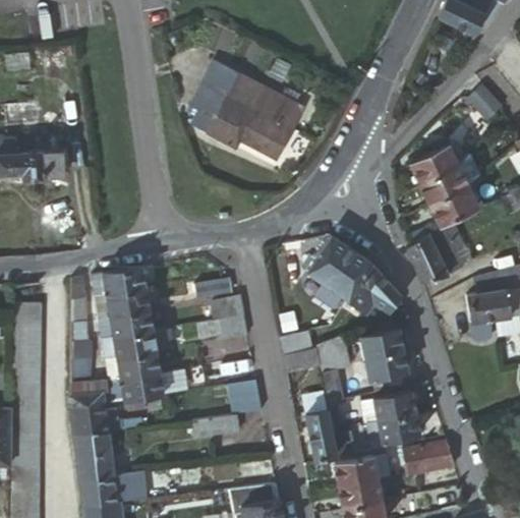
[(457,0),(449,0),(441,18),(477,35),(488,14),(470,5),(457,0)]
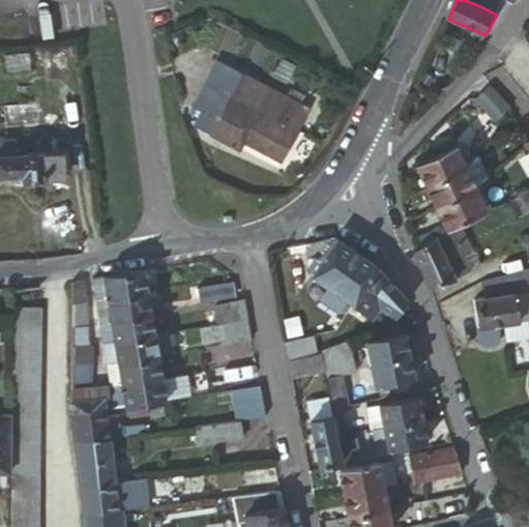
[(480,0),(478,5),(497,15),(504,2),(500,0),(480,0)]
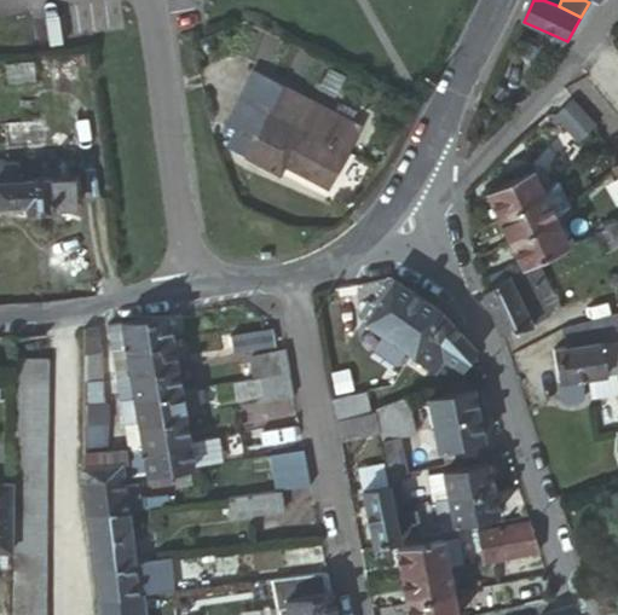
[(589,3),(581,17),(590,22),(601,9),(589,3)]
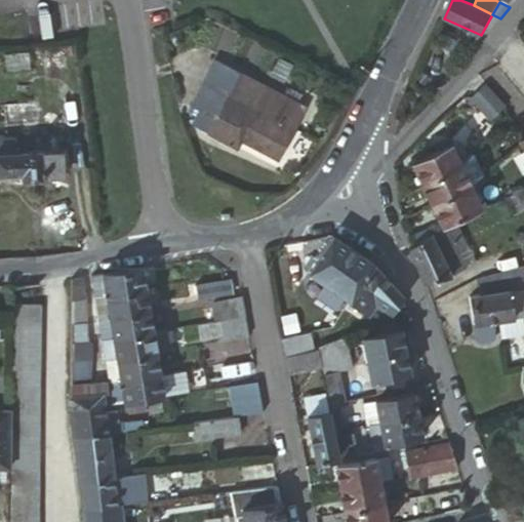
[(492,14),(481,35),(485,38),(500,18),(492,14)]
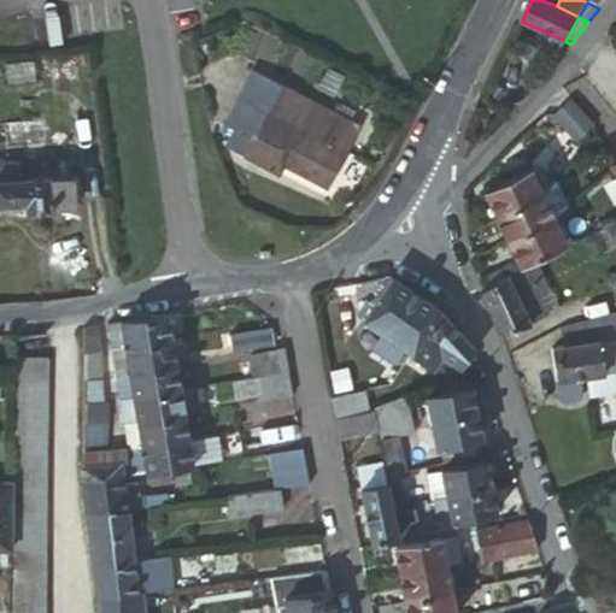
[(516,96),(523,102),(537,86),(531,81),(516,96)]
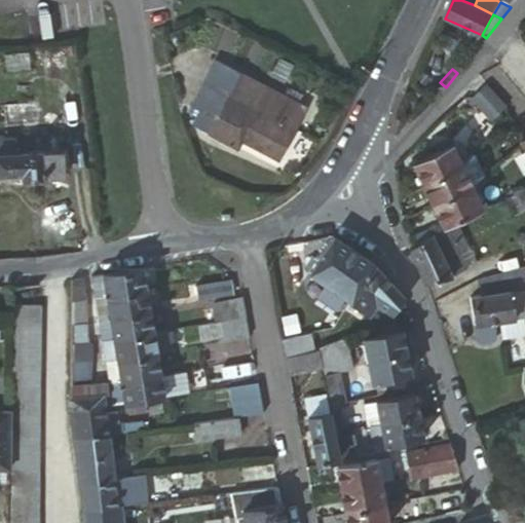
[(218,70),(211,83),(216,86),(221,77),(233,84),(236,78),(218,70)]
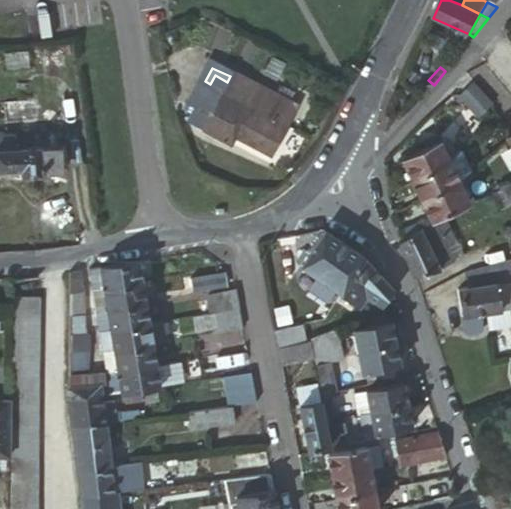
[(223,91),(230,95),(241,73),(235,69),(230,76),(227,82),(223,91)]
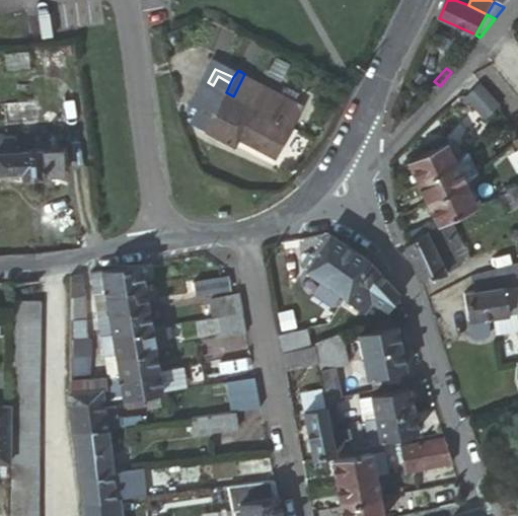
[(244,74),(233,96),(260,112),(279,122),(292,98),(244,74)]
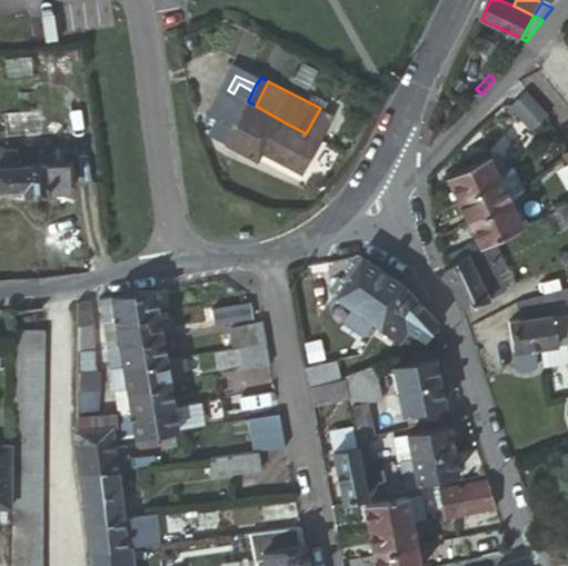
[(239,83),(233,93),(248,101),(252,91),(239,83)]
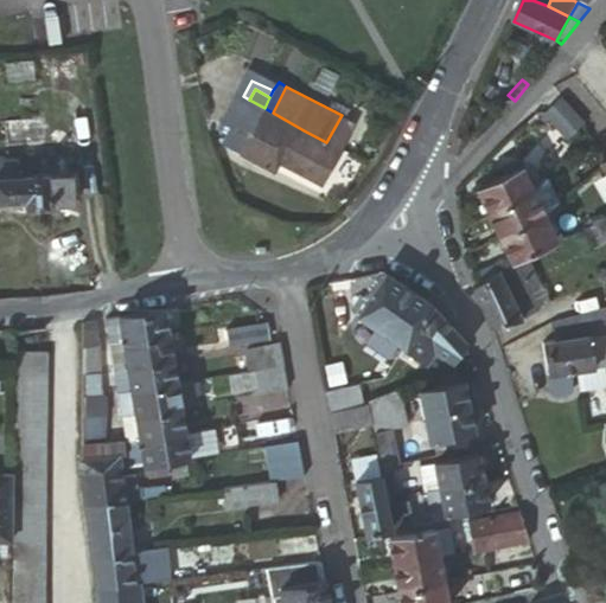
[(247,159),(250,154),(273,113),(265,108),(249,100),(243,96),(228,122),(240,129),(229,149),(247,159)]
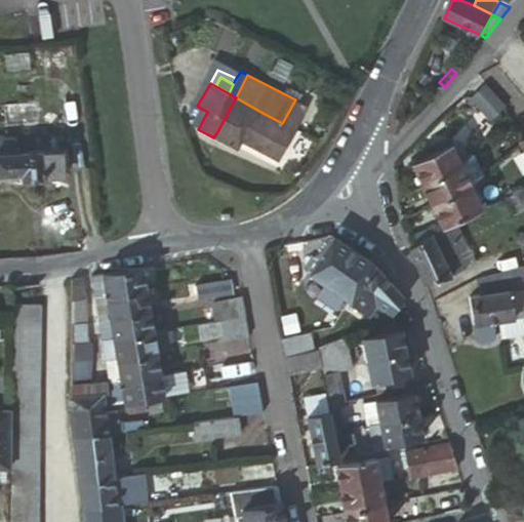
[(431,93),(436,97),(441,91),(437,87),(431,93)]
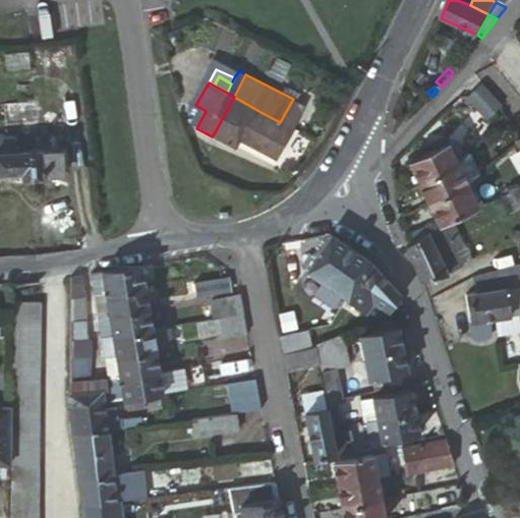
[(498,108),(478,92),(468,104),(486,120),(498,108)]
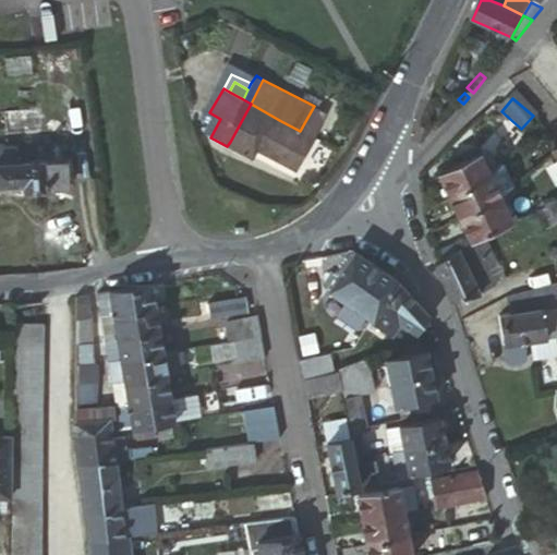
[(251,104),(230,142),(259,157),(264,151),(279,120),(251,104)]
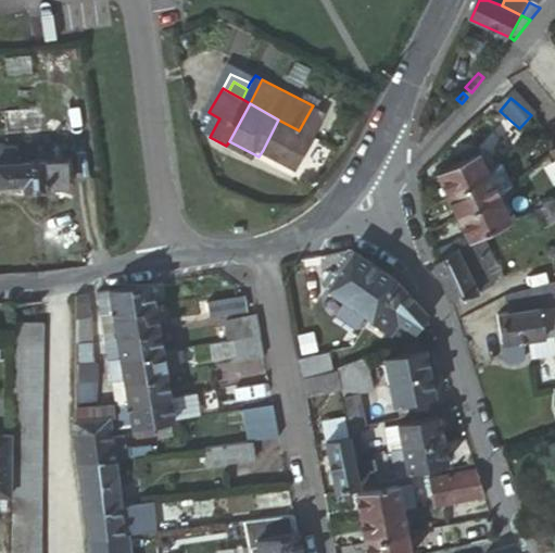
[(299,130),(318,140),(330,117),(313,105),(299,130)]
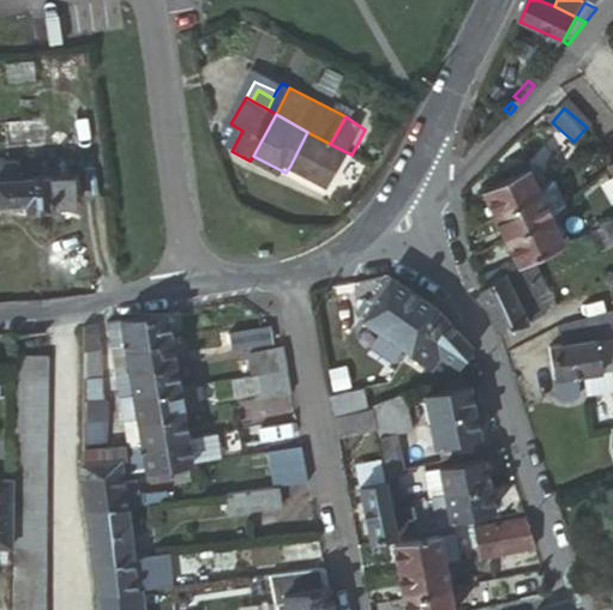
[(4,124),(6,149),(52,146),(50,120),(4,124)]
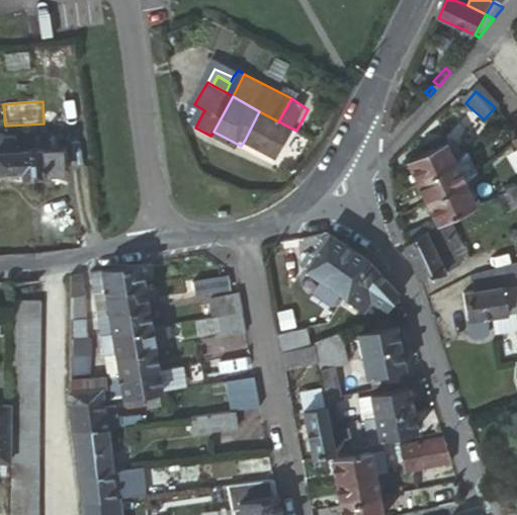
[(259,111),(245,140),(280,160),(296,131),(278,121),(259,111)]
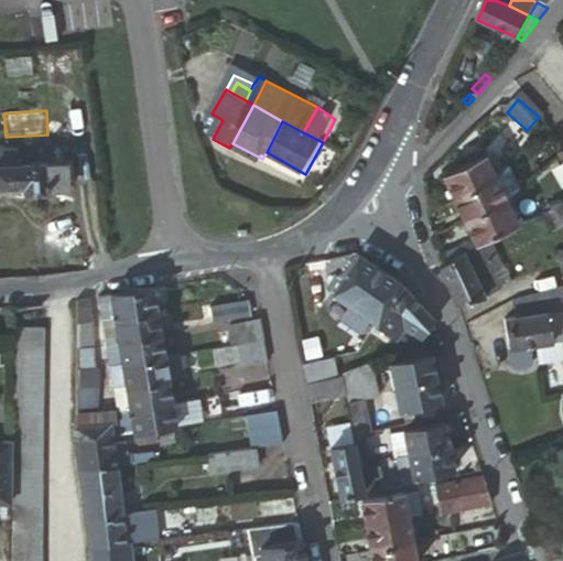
[(462,158),(466,170),(488,160),(479,141),(462,158)]
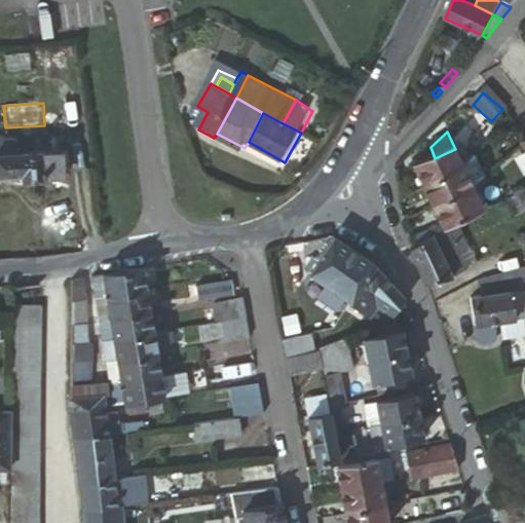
[(49,178),(69,177),(69,152),(22,153),(22,140),(0,141),(0,173),(1,174),(1,175),(28,174),(29,180),(49,180),(49,178)]
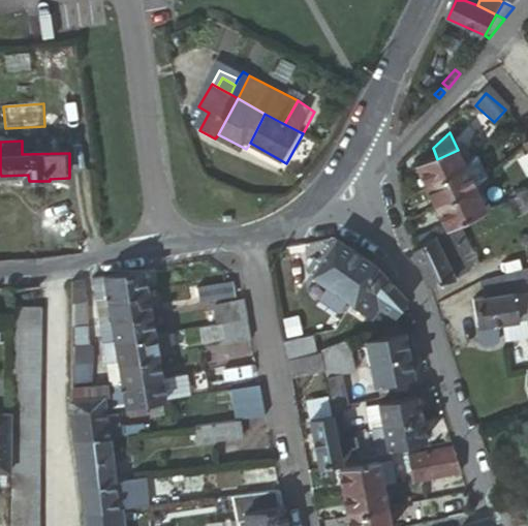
[(469,173),(482,159),(474,144),(460,151),(469,173)]
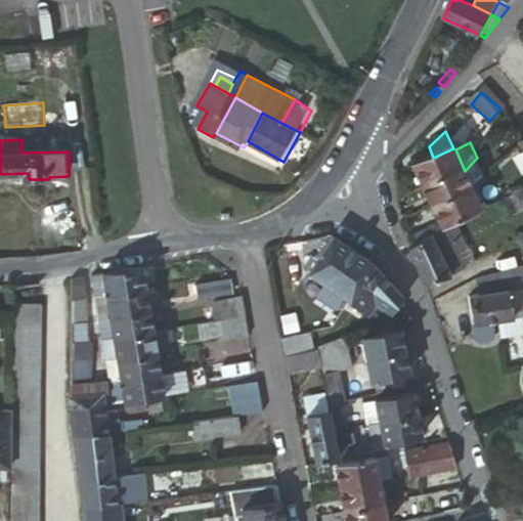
[(418,165),(428,187),(465,171),(455,149),(455,148),(453,148),(433,158),(418,165)]
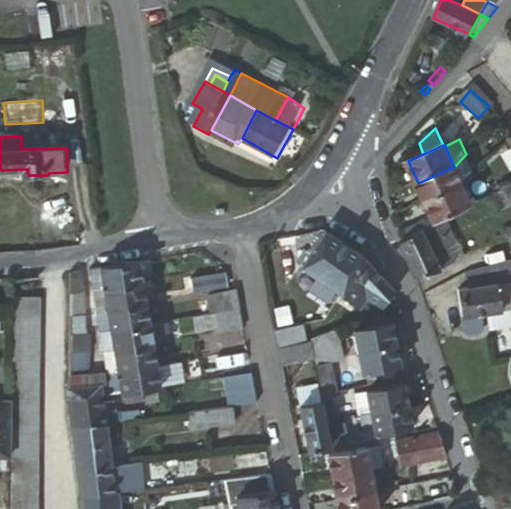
[(476,177),(466,154),(454,167),(464,188),(476,177)]
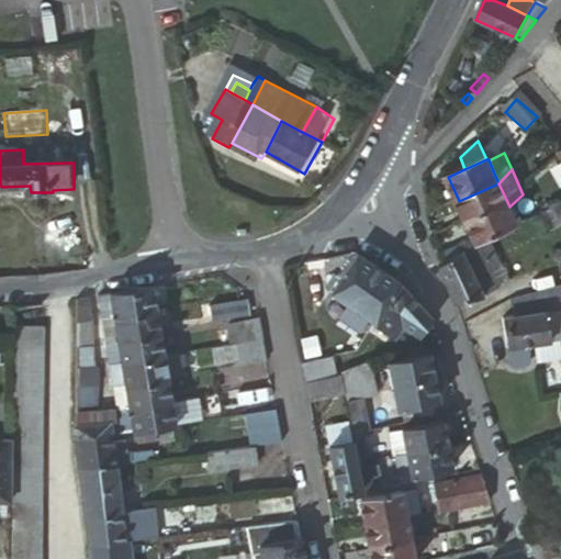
[(498,183),(459,201),(469,224),(509,207),(498,183)]
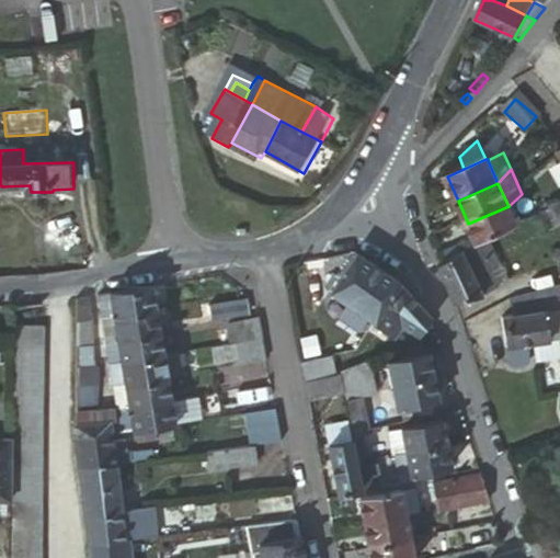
[(509,206),(468,224),(477,242),(517,225),(509,206)]
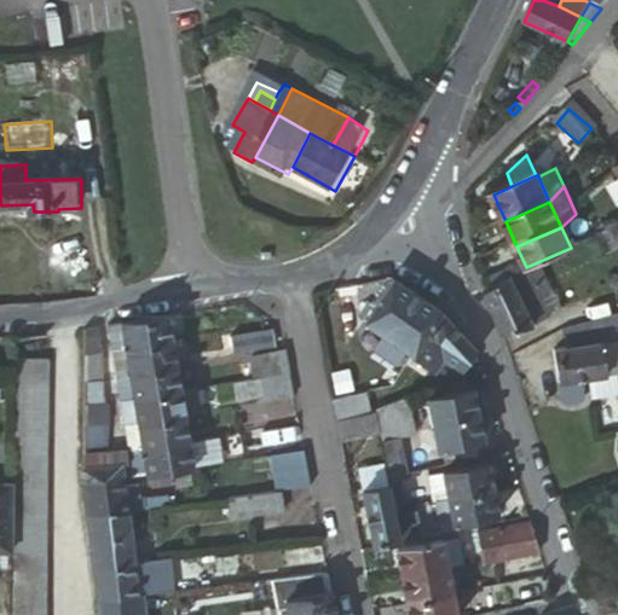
[(617,230),(604,236),(610,254),(617,250),(617,230)]
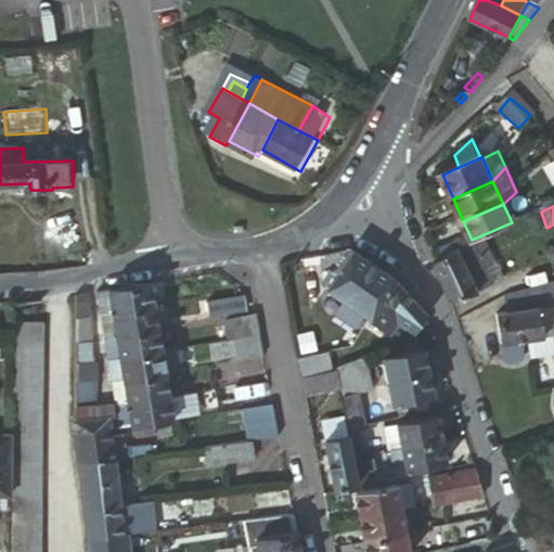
[(487,268),(492,283),(502,276),(488,242),(477,246),(481,257),(489,254),(493,265),(487,268)]
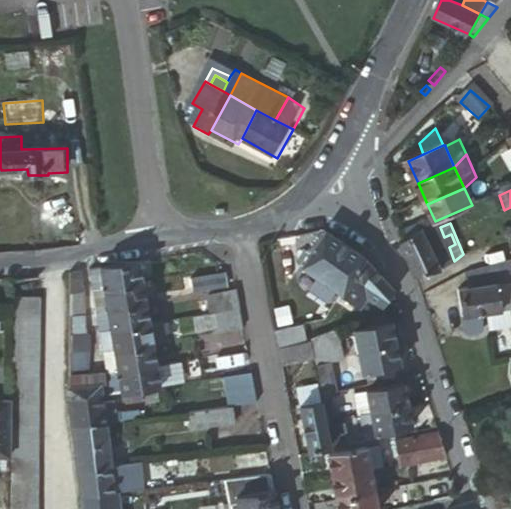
[(422,233),(406,243),(403,245),(418,277),(440,272),(454,261),(449,247),(444,237),(440,227),(422,233)]
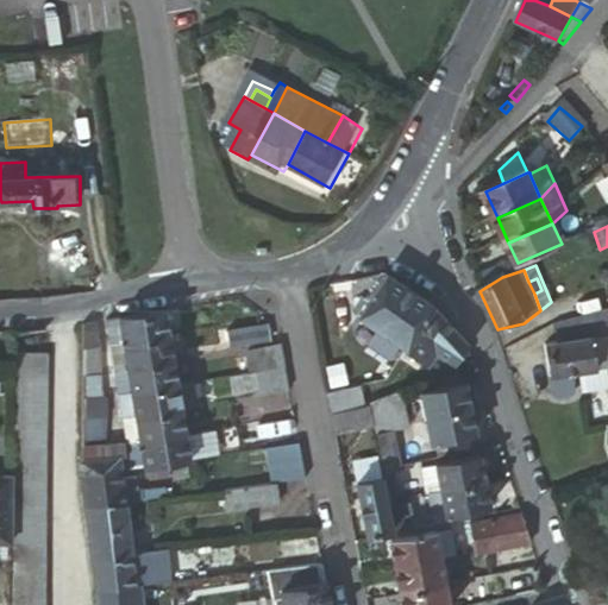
[(358,319),(406,350),(433,307),(387,275),(358,319)]
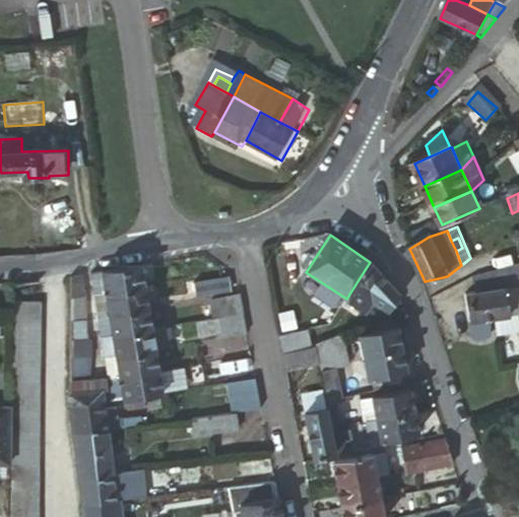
[(451,241),(456,251),(462,248),(458,238),(451,241)]
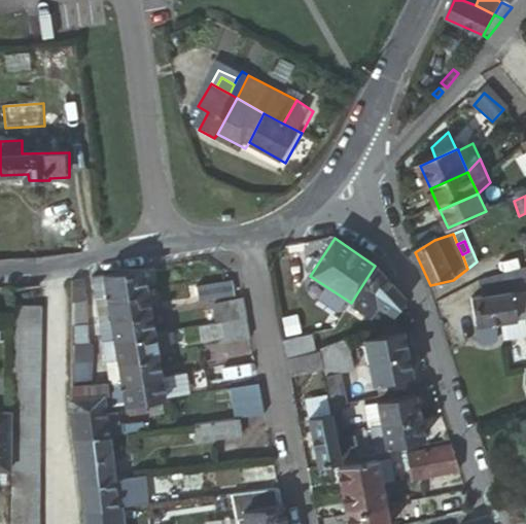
[(392,313),(401,297),(375,266),(351,303),(369,314),(378,303),(392,313)]
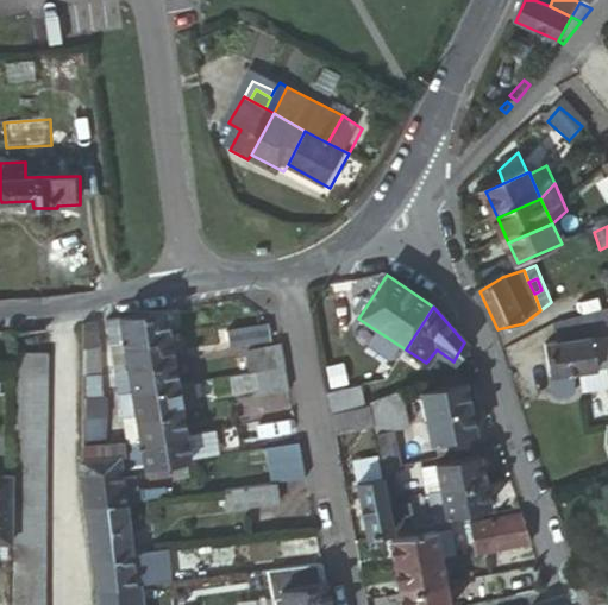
[(119,320),(124,346),(170,338),(165,313),(119,320)]
